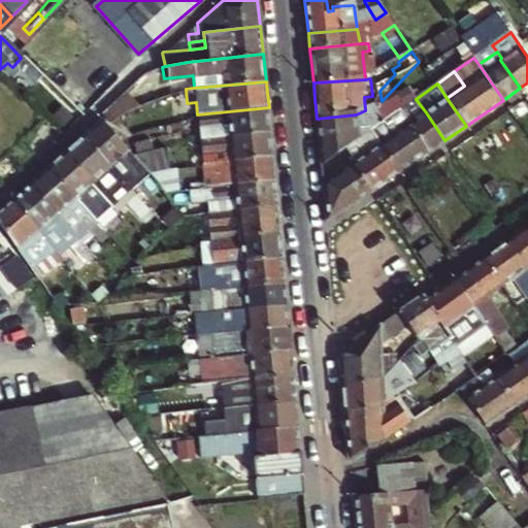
[(129,108),(122,89),(96,111),(99,116),(96,118),(103,125),(111,119),(118,112),(129,108)]
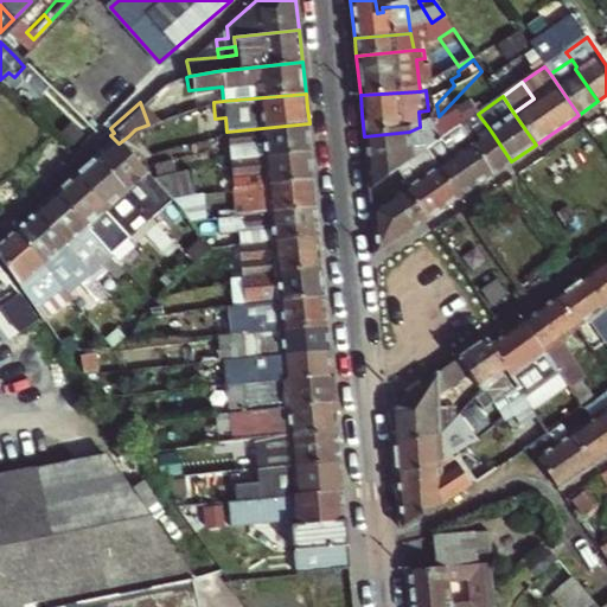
[(409,132),(364,136),(369,190),(394,173),(428,148),(461,126),(478,114),(471,102),(433,127),(430,123),(420,127),(409,132)]
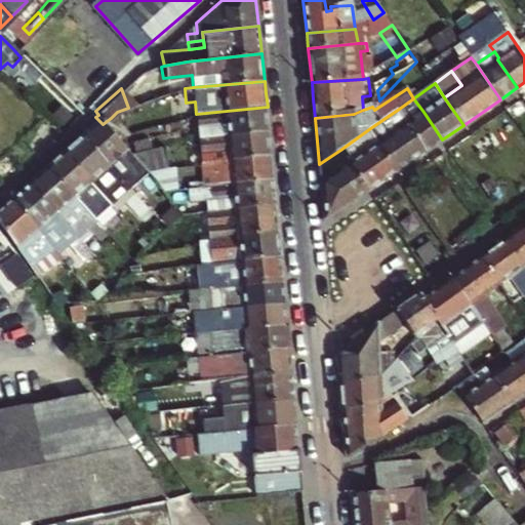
[(270,130),(268,107),(196,114),(198,137),(270,130)]
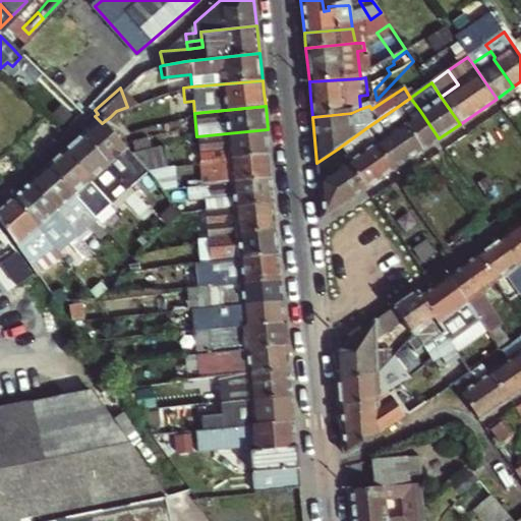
[(420,111),(405,121),(424,150),(439,138),(420,111)]
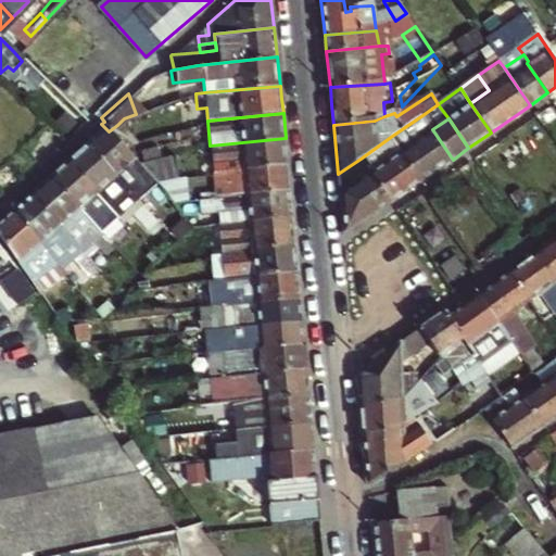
[(100,123),(81,140),(154,218),(159,224),(164,218),(152,204),(165,193),(153,179),(136,162),(123,147),(109,131),(101,124),(100,123)]
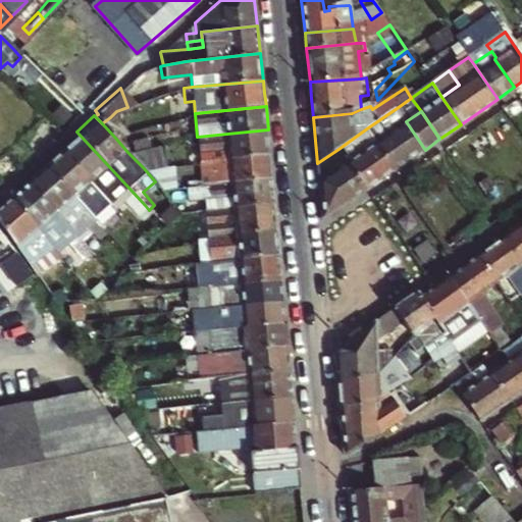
[(115,138),(124,131),(110,117),(102,123),(115,138)]
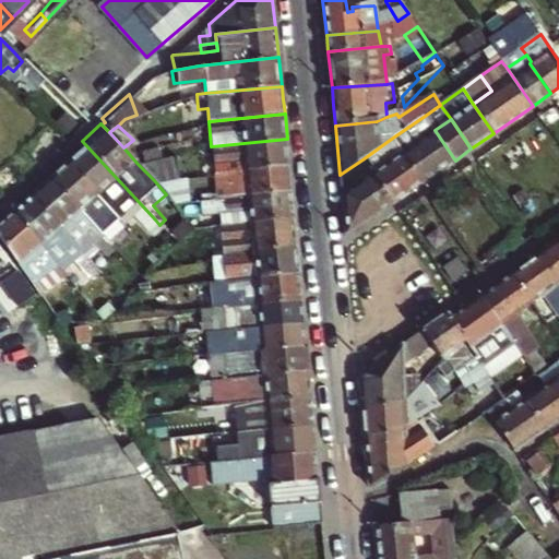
[(435,130),(404,152),(425,181),(455,161),(435,130)]
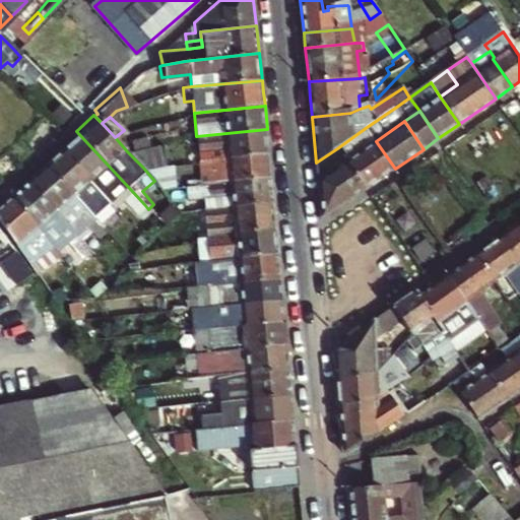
[(199,161),(269,154),(267,129),(196,136),(199,161)]
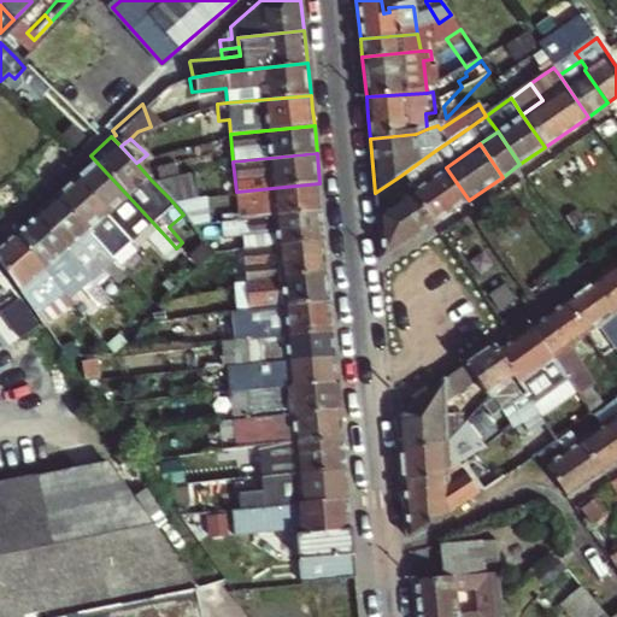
[(171,242),(90,156),(70,175),(128,236),(144,222),(152,231),(147,235),(160,252),(171,242)]
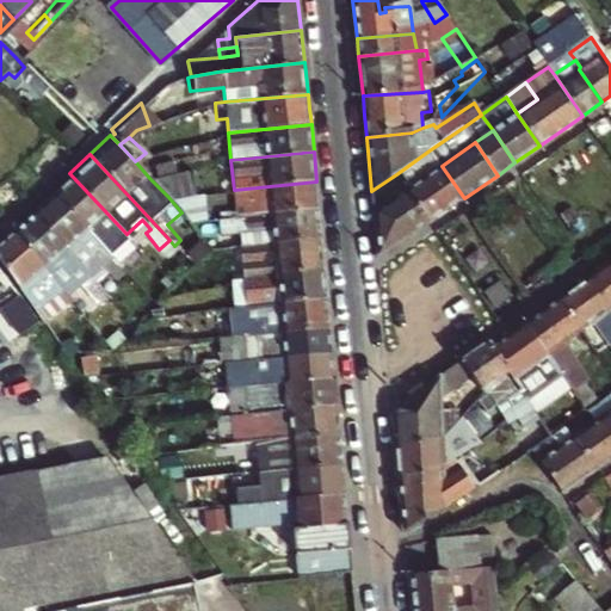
[(155,164),(156,177),(178,172),(176,159),(155,164)]
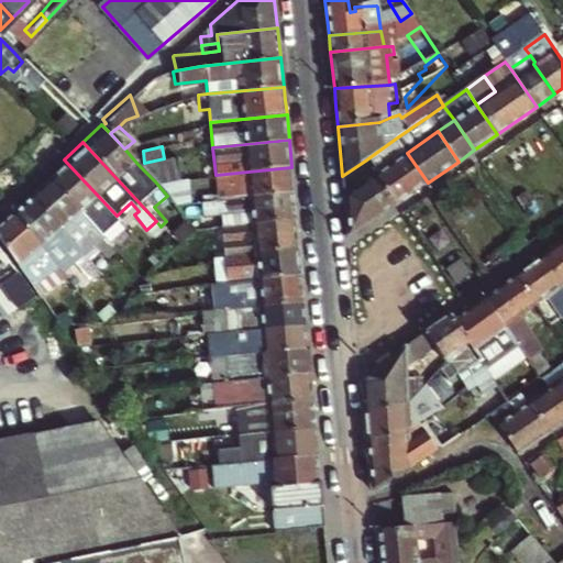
[(407,153),(375,175),(396,205),(428,183),(407,153)]
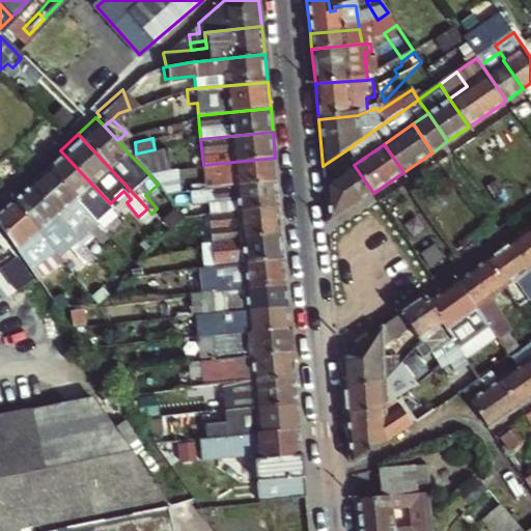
[(146,171),(170,169),(168,146),(155,149),(136,154),(130,155),(146,171)]
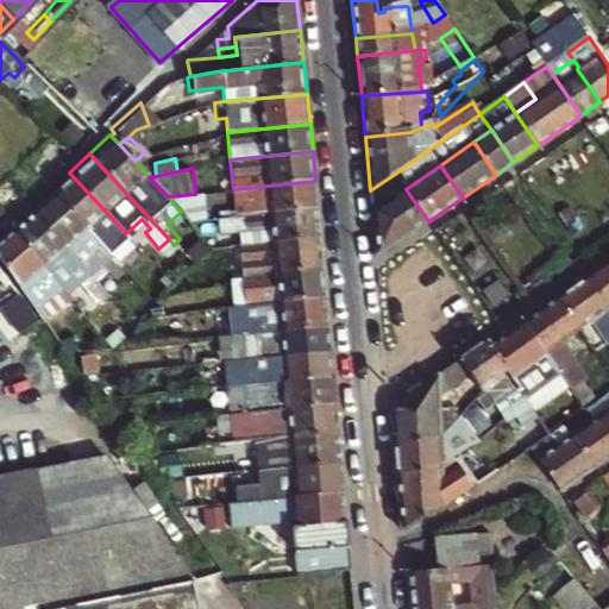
[(69,173),(49,190),(111,257),(118,250),(125,258),(146,281),(159,270),(133,242),(126,233),(69,173)]
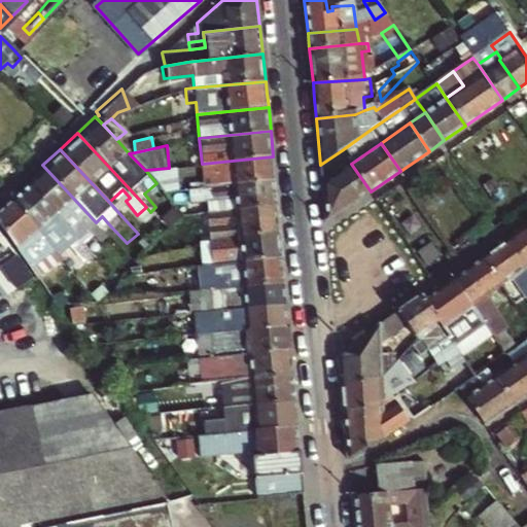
[(342,150),(320,165),(322,183),(351,164),(347,157),(344,152),(342,150)]
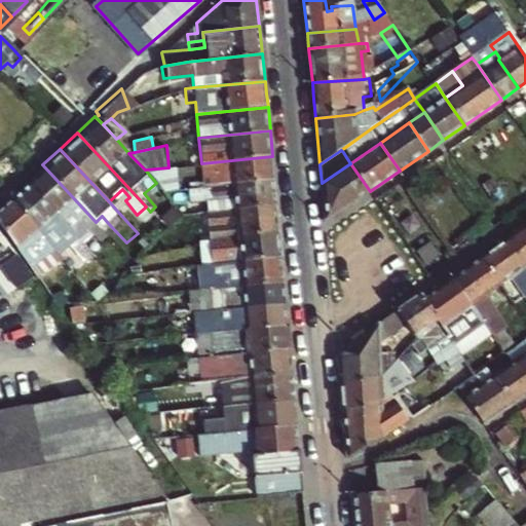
[(204,187),(274,180),(272,156),(201,163),(204,187)]
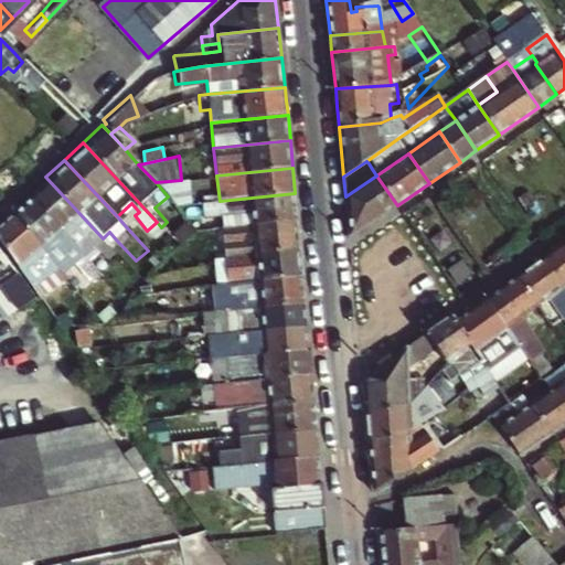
[(350,238),(397,205),(376,176),(345,196),(350,238)]
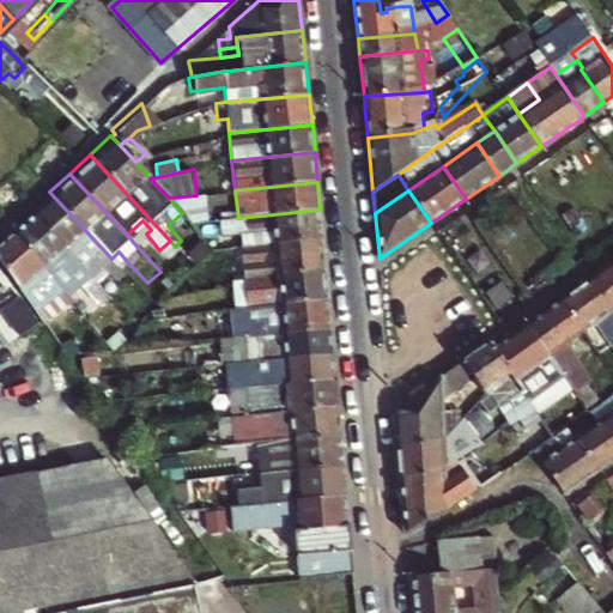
[(111,259),(49,192),(29,211),(87,272),(98,262),(109,274),(119,266),(111,259)]
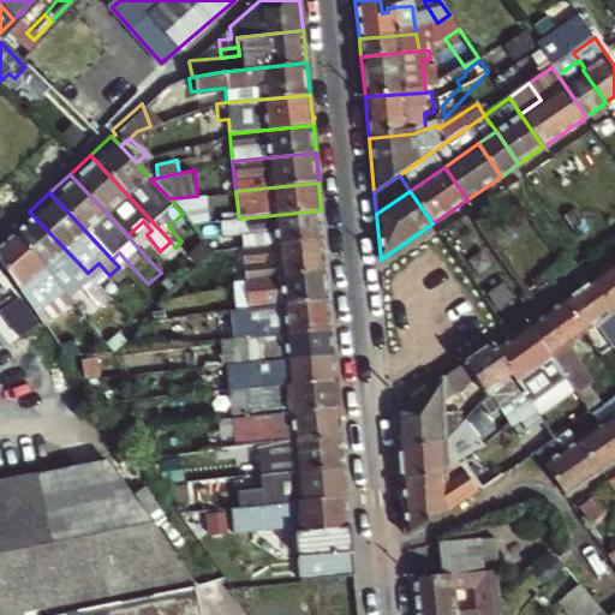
[(197,196),(169,198),(183,214),(192,224),(201,224),(197,196)]
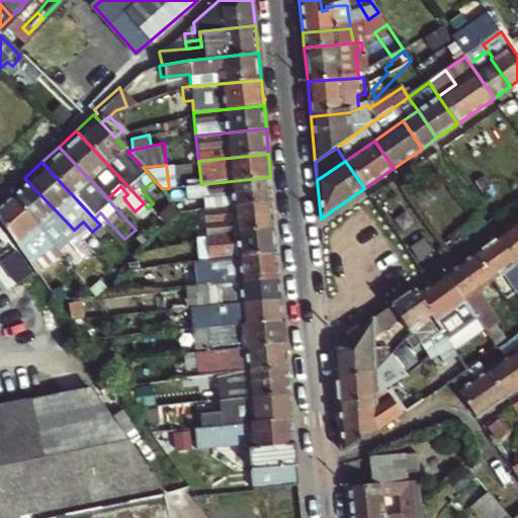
[(203,196),(204,207),(273,200),(270,177),(201,184),(169,188),(162,188),(173,199),(203,196)]
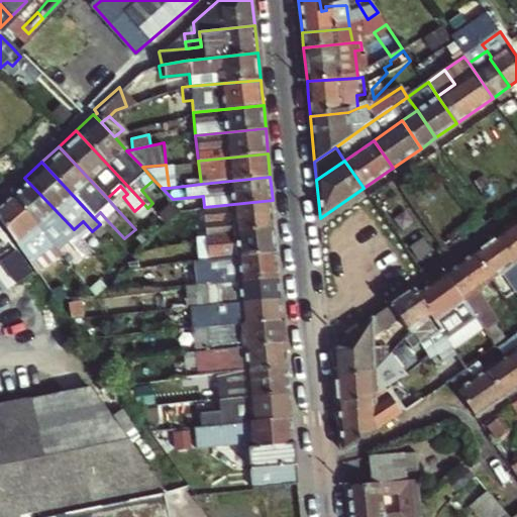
[(74,229),(24,178),(8,193),(60,248),(69,239),(85,257),(93,250),(74,229)]
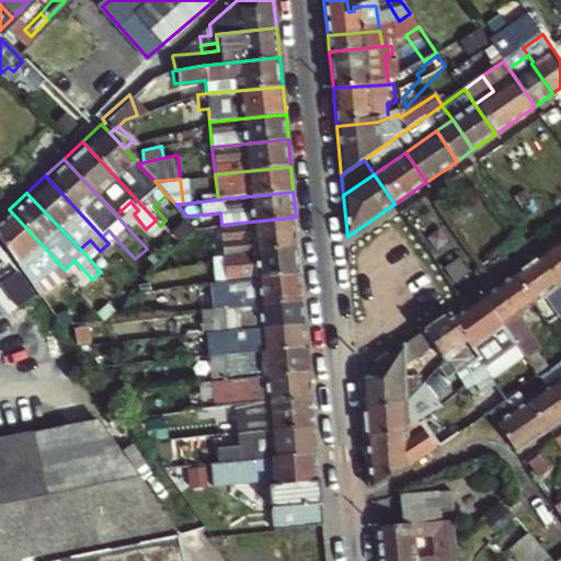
[(116,215),(123,222),(134,214),(138,210),(130,202),(116,215)]
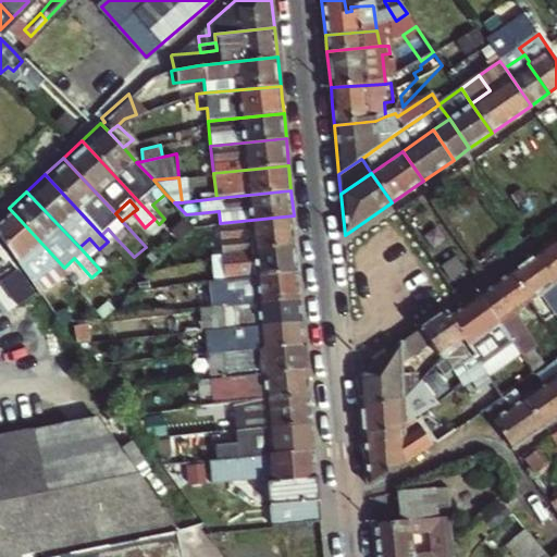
[(9,208),(0,215),(0,240),(1,243),(16,263),(24,256),(35,270),(26,277),(39,297),(66,271),(64,268),(9,208)]
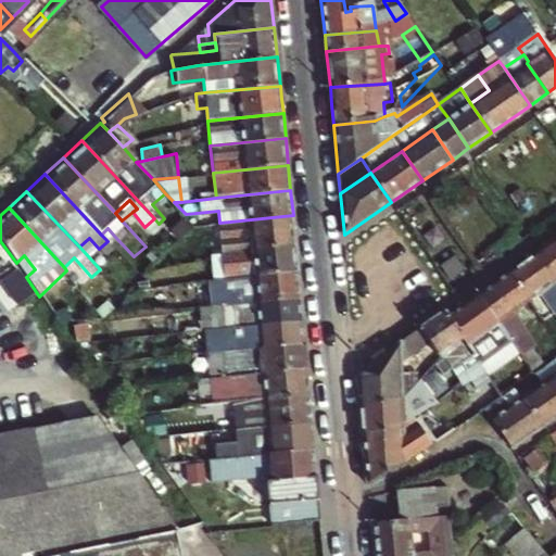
[(223,251),(295,244),(293,215),(219,223),(210,224),(211,239),(220,238),(223,251)]
